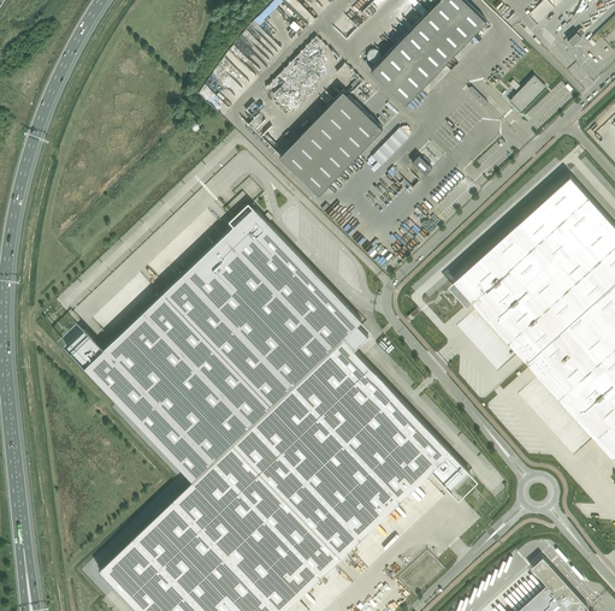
[(371,73),(404,107),(485,24),(460,0),(441,0),(432,9),(429,13),(371,73)]
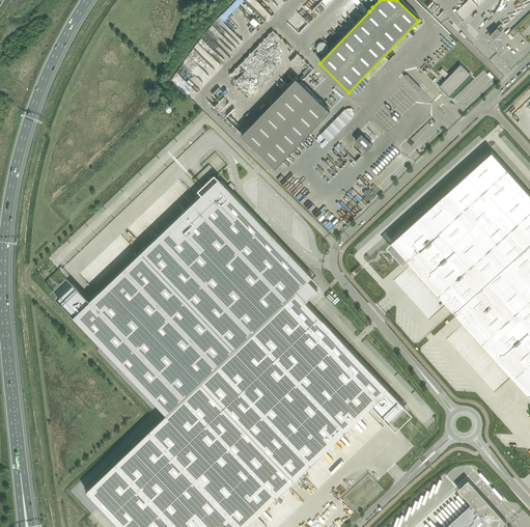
[(471,0),(454,16),(463,24),(487,0),(471,0)]
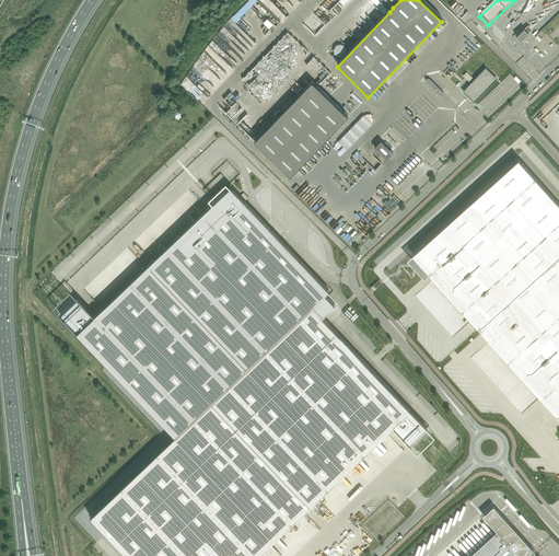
[(387,3),(384,7),(389,12),(393,8),(387,3)]
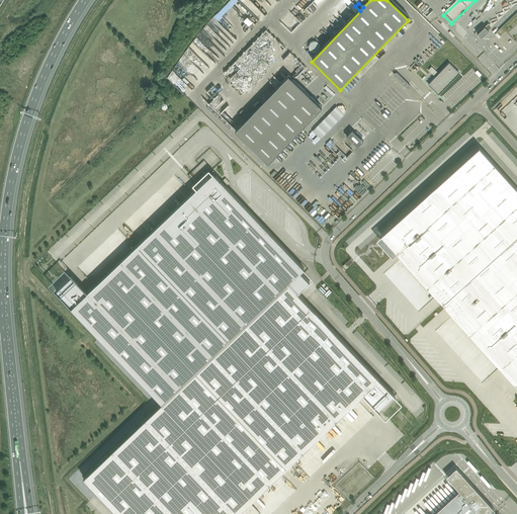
[(244,26),(248,30),(253,25),(248,21),(244,26)]
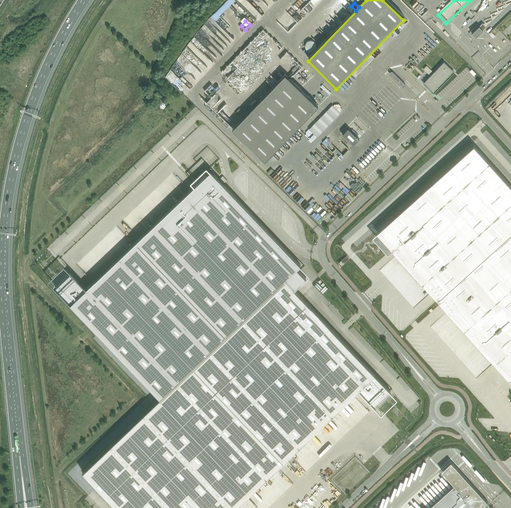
[(482,26),(471,37),(475,41),(484,31),(483,27),(482,26)]
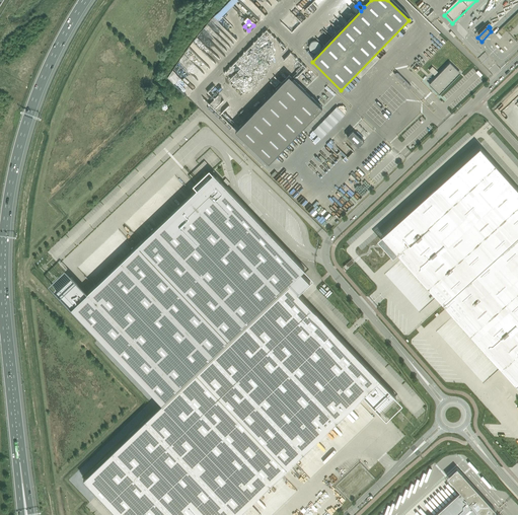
[(254,75),(261,68),(257,65),(251,72),(252,73),(254,75)]
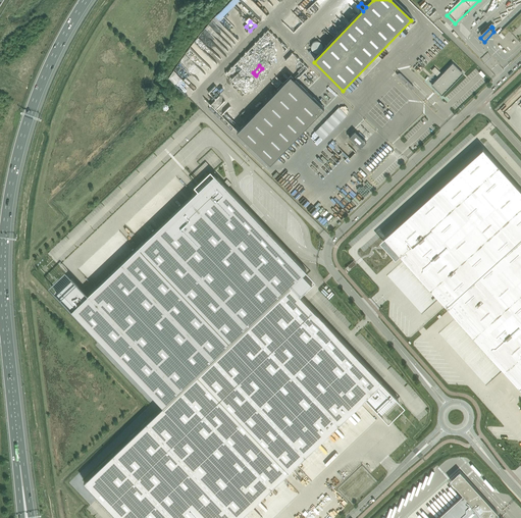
[(452,66),(432,87),(438,93),(436,95),(441,99),(460,80),(457,75),(459,73),(452,66)]
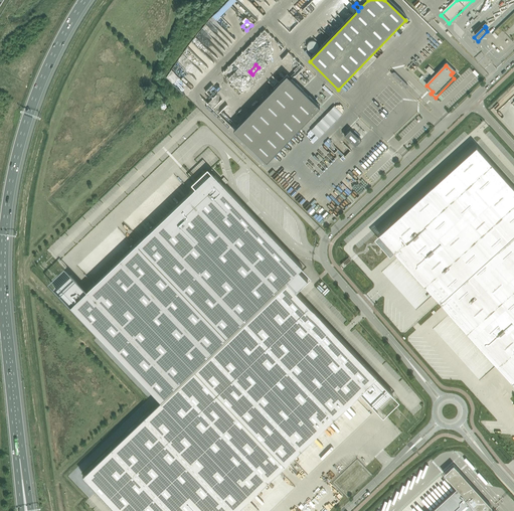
[(172,73),(166,79),(172,87),(178,80),(172,73)]
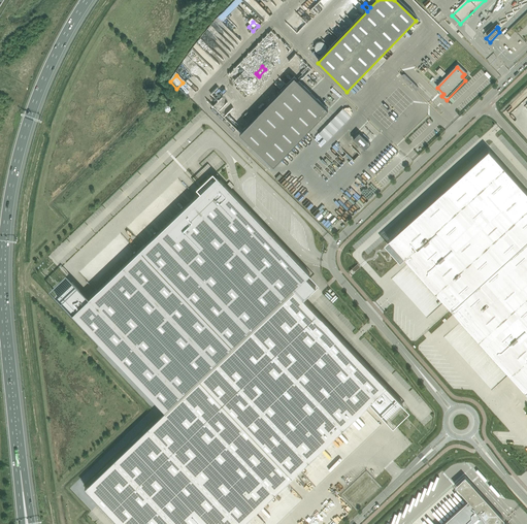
[(401,80),(415,93),(417,91),(404,78),(401,80)]
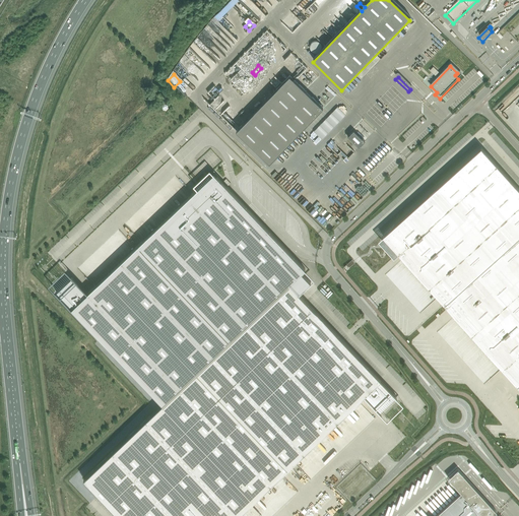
[(288,79),(236,134),(269,167),(322,111),(288,79)]
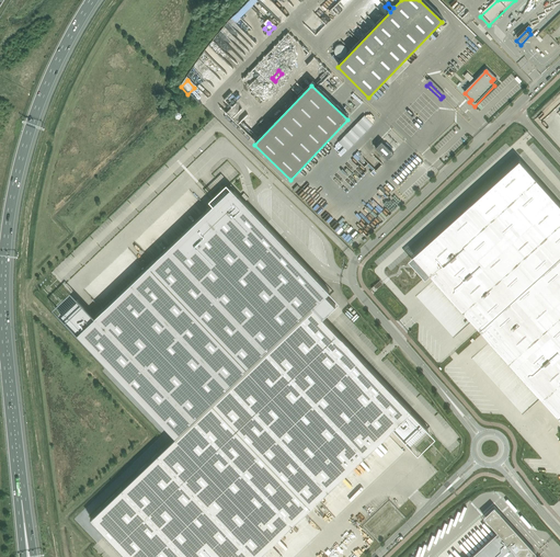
[(380,145),(375,150),(374,151),(386,162),(392,156),(391,155),(380,145)]
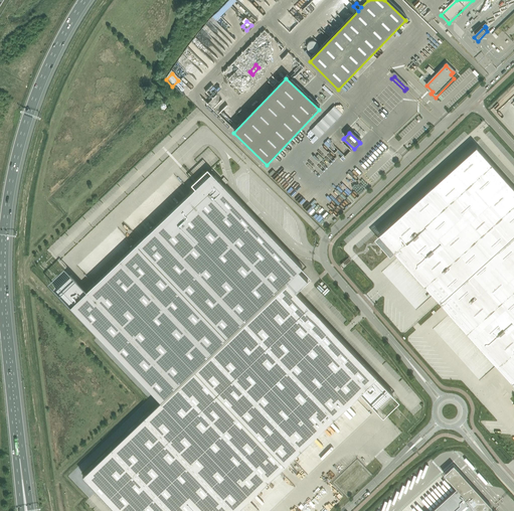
[(513,191),(476,149),(378,236),(380,238),(511,384),(513,387),(513,191)]
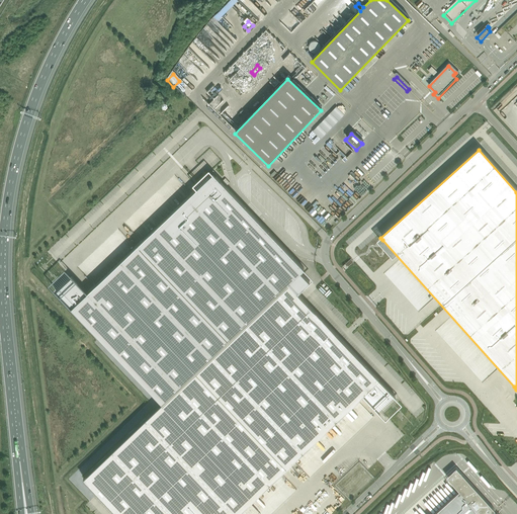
[(59,291),(55,294),(60,298),(61,301),(98,340),(102,344),(109,351),(110,352),(123,366),(127,370),(128,371),(142,384),(149,393),(162,406),(83,481),(98,497),(114,513),(239,513),(285,469),(362,398),(377,414),(377,413),(393,398),(394,399),(394,398),(296,295),(309,284),(303,278),(299,275),(302,273),(303,272),(303,271),(298,267),(222,185),(213,177),(212,176),(172,213),(87,295),(71,279),(66,284),(59,291)]
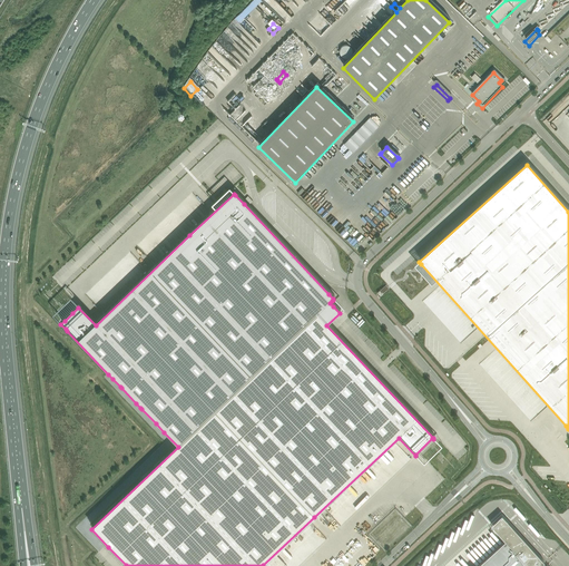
[(568,494),(562,487),(557,493),(566,503),(568,499),(568,494)]
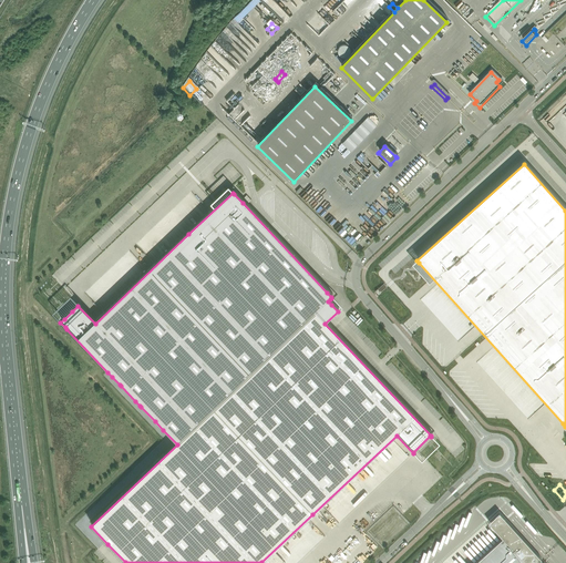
[(539,562),(498,515),(487,525),(502,541),(500,543),(477,562),(539,562)]
